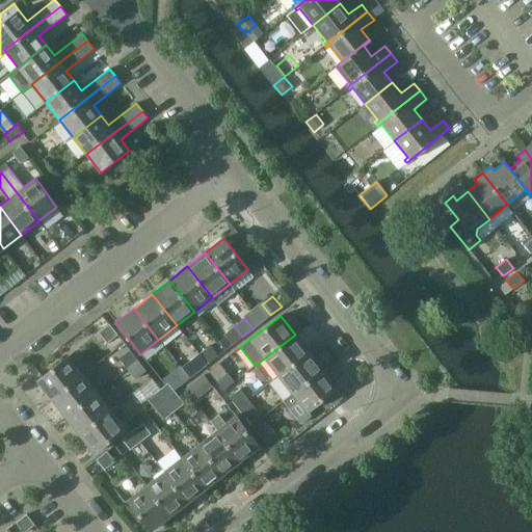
[(117,336),(109,324),(98,333),(106,344),(117,336)]
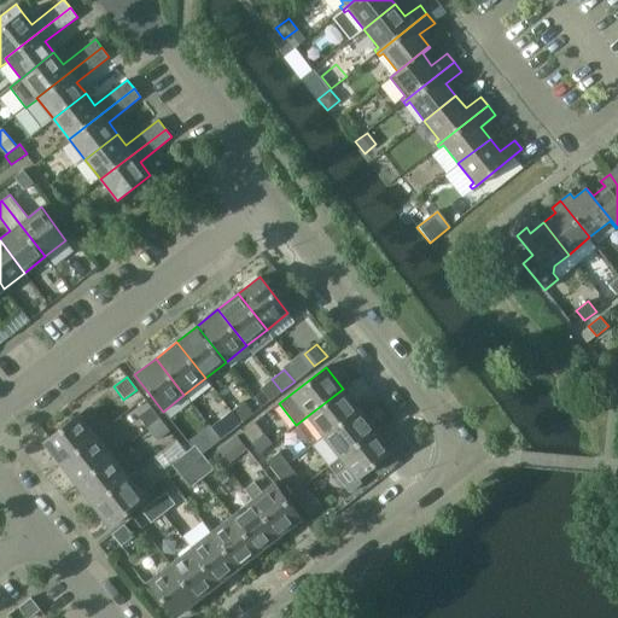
[(281,391),(272,379),(260,389),(269,401),(281,391)]
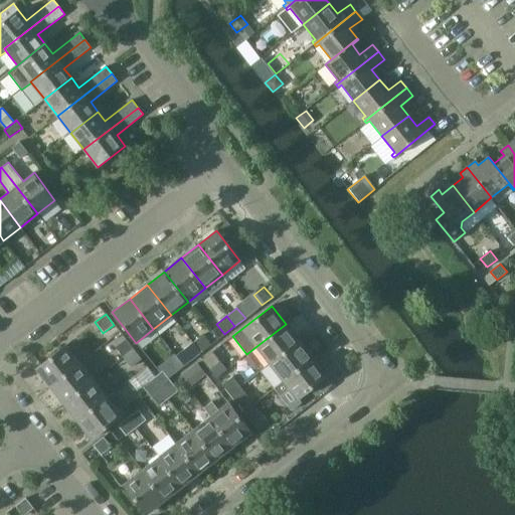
[(299,341),(286,324),(255,347),(269,364),(299,341)]
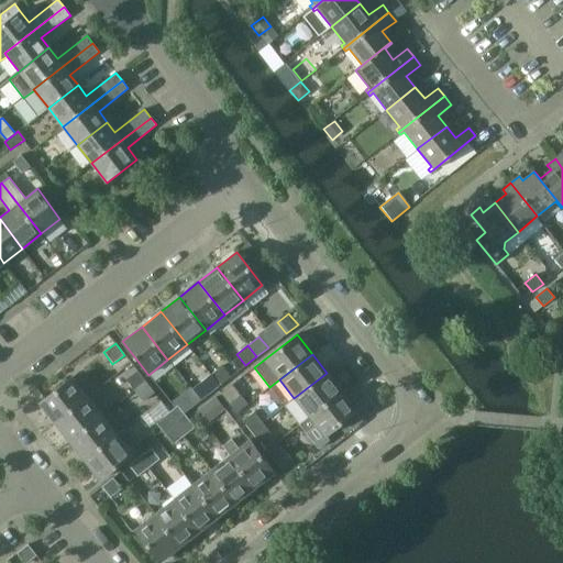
[(210,375),(219,386),(230,377),(221,366),(210,375)]
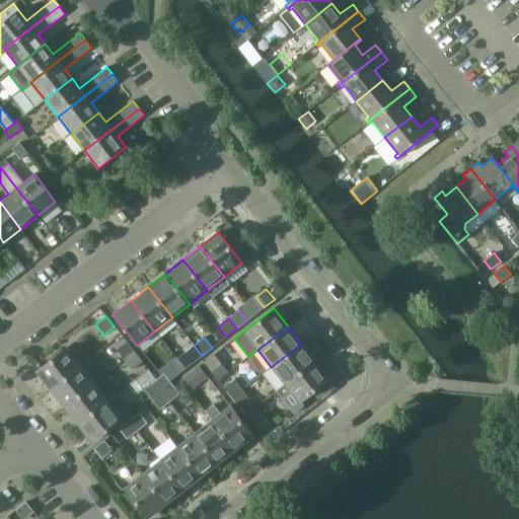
[(124,360),(134,352),(126,342),(116,350),(124,360)]
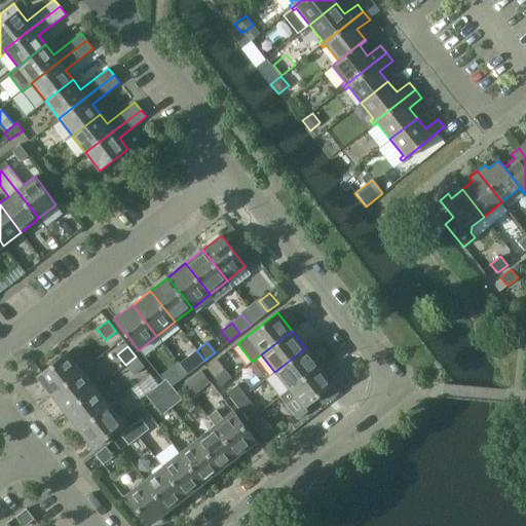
[(320,366),(305,348),(274,372),(288,389),(320,366)]
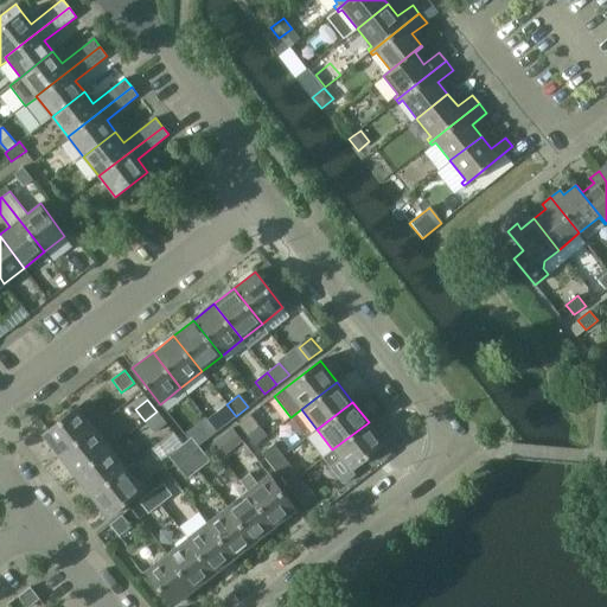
[(236,416),(227,404),(215,413),(224,426),(236,416)]
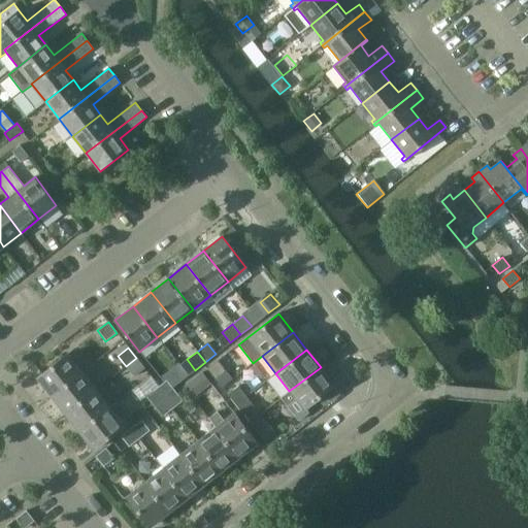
[(37,377),(52,396),(83,371),(68,354),(37,377)]
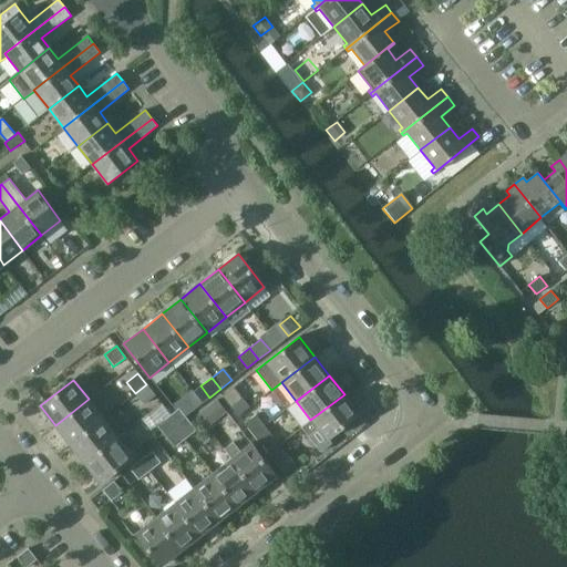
[(146,384),(135,393),(144,404),(155,395),(146,384)]
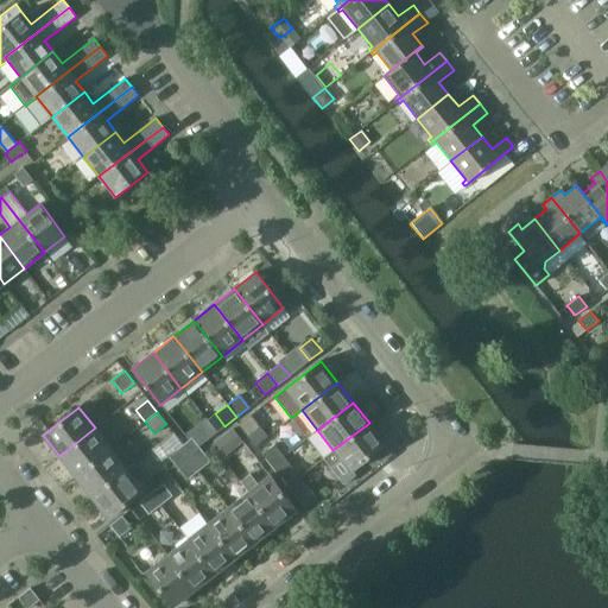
[(251,415),(238,424),(248,437),(260,428),(251,415)]
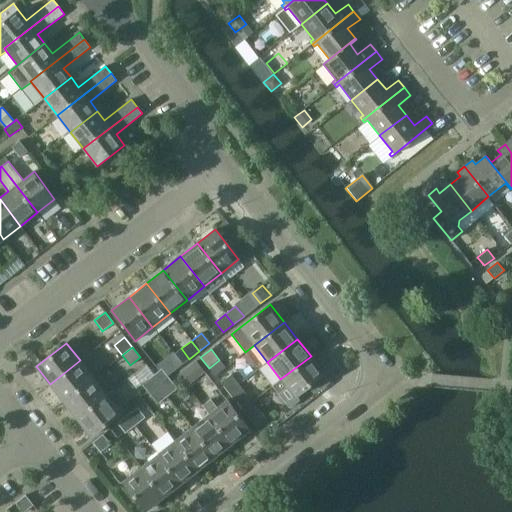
[(173,352),(155,366),(158,371),(161,368),(167,376),(182,364),(173,352)]
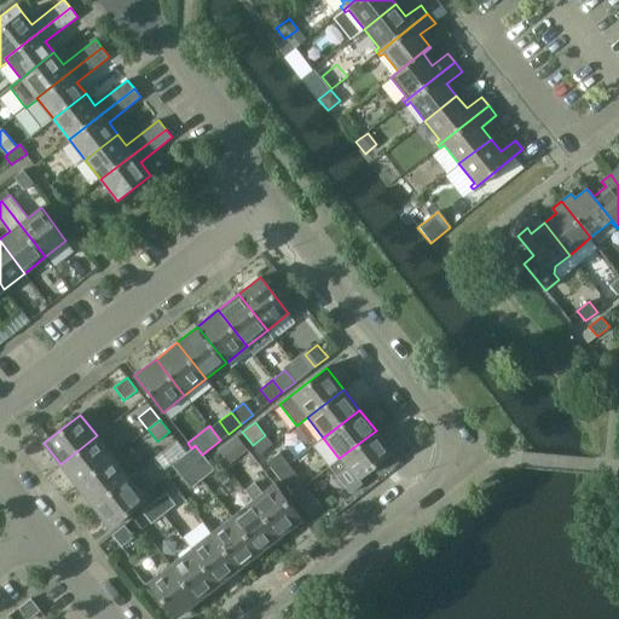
[(347,468),(357,480),(392,452),(376,431),(339,458),(329,467),(336,476),(347,468)]
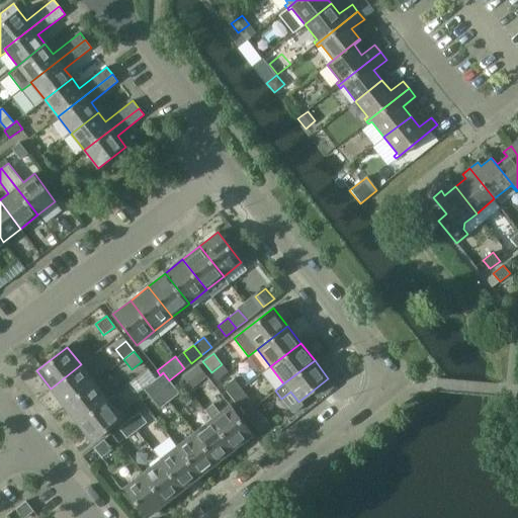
[(51,389),(64,406),(94,381),(81,364),(51,389)]
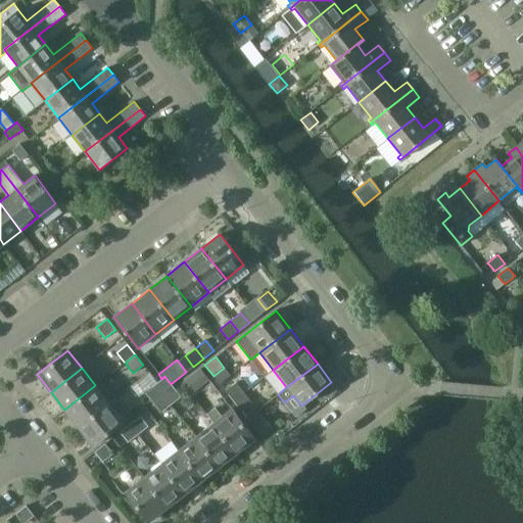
[(189,377),(197,387),(208,379),(200,369),(189,377)]
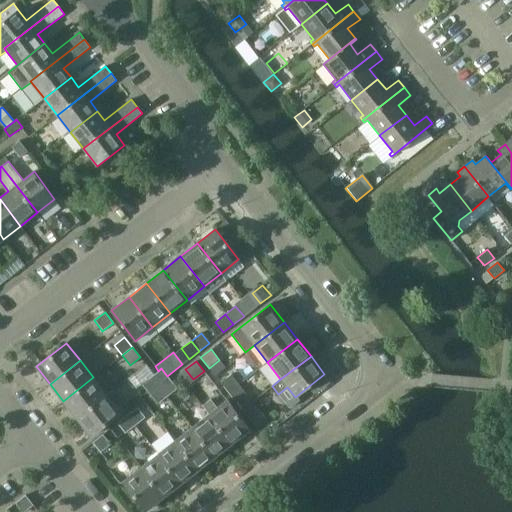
[(161,386),(169,379),(167,376),(161,368),(158,371),(153,375),(161,386)]
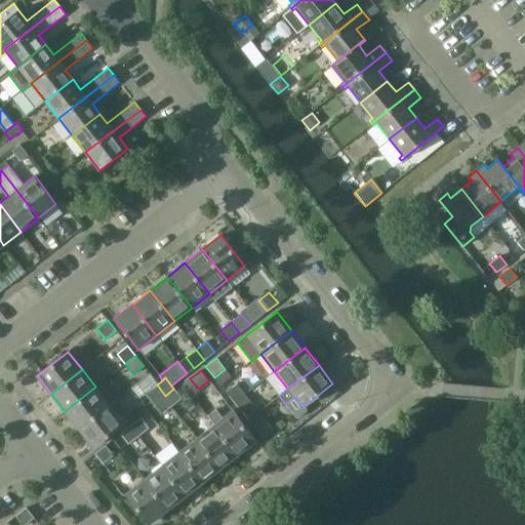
[(234,403),(245,395),(237,384),(226,392),(234,403)]
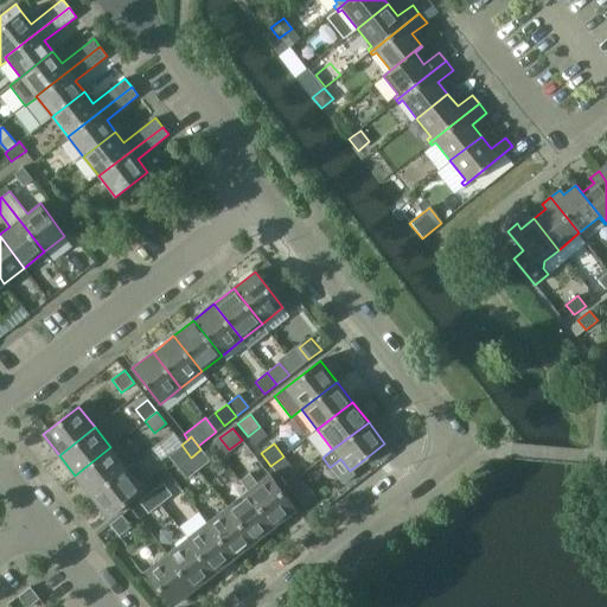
[(181,445),(167,455),(177,468),(190,458),(191,458),(181,445)]
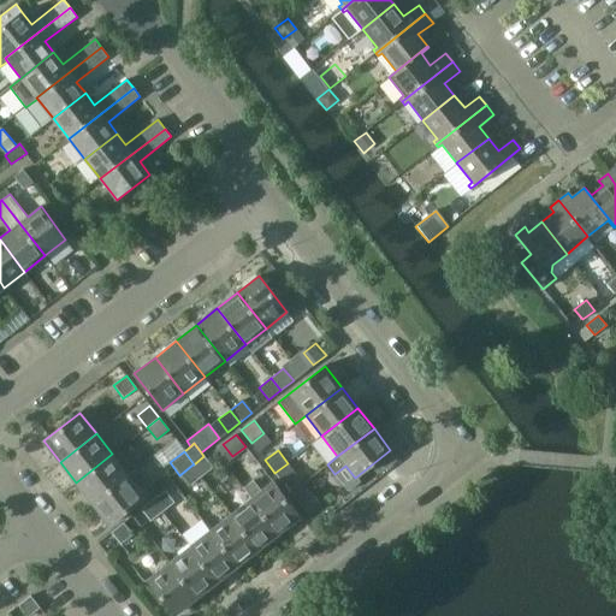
[(76,483),(93,503),(129,475),(112,454),(76,483)]
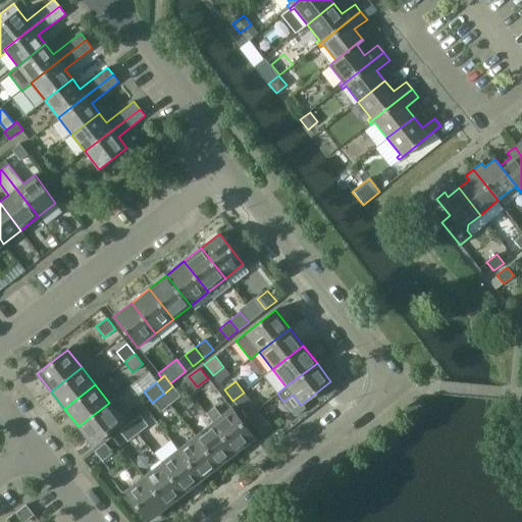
[(170,404),(180,397),(172,386),(164,394),(163,394),(170,404)]
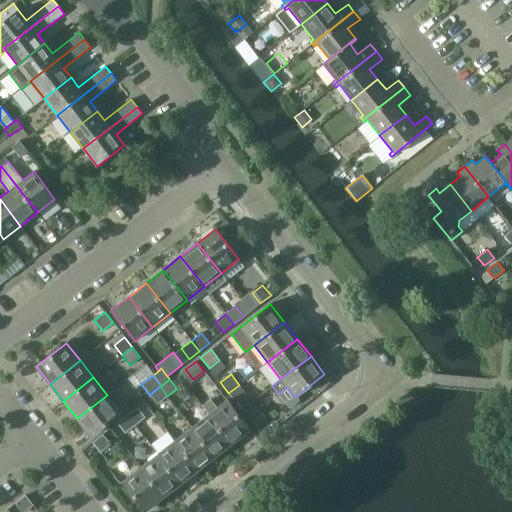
[(228,393),(236,403),(247,396),(239,385),(228,393)]
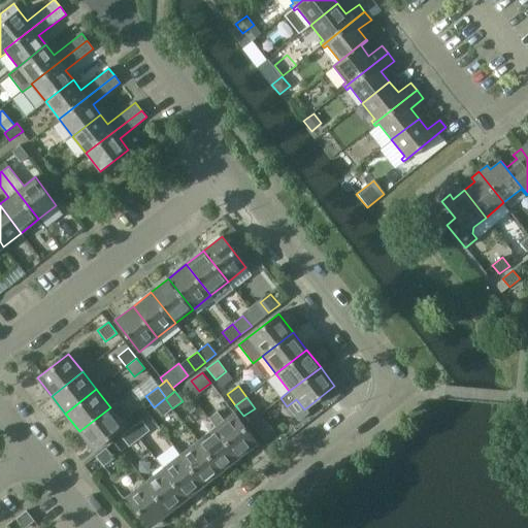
[(154,407),(155,408),(162,417),(172,408),(165,398),(154,407)]
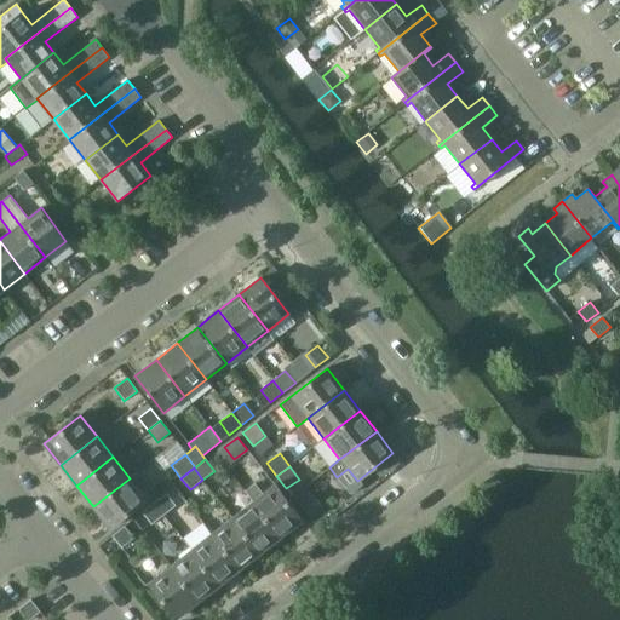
[(93,506),(110,528),(145,499),(137,487),(143,482),(136,472),(130,478),(93,506)]
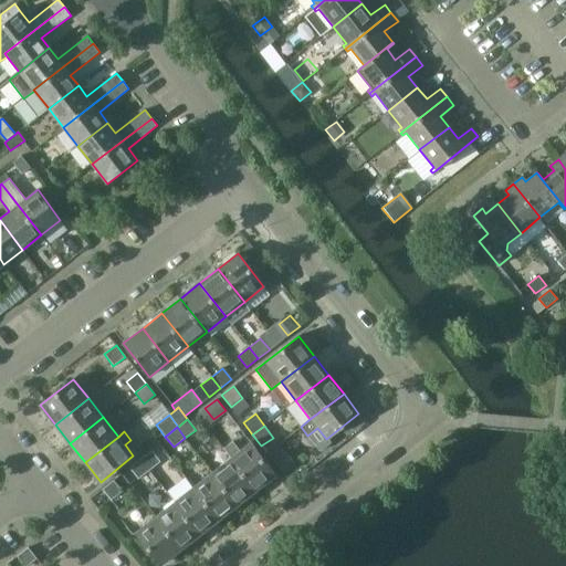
[(275,474),(250,441),(239,450),(232,441),(223,448),(230,457),(257,490),(275,474)]
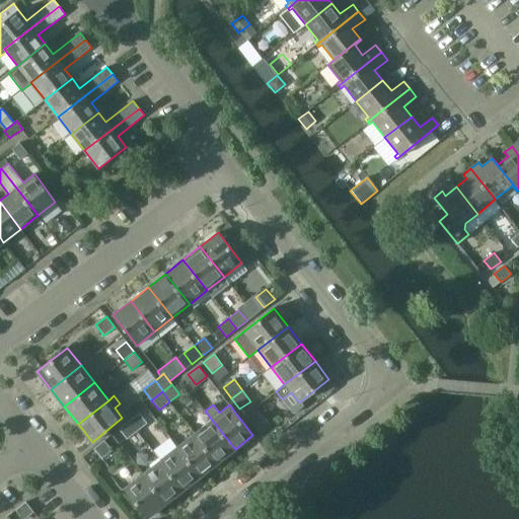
[(129,421),(137,431),(147,424),(139,413),(129,421)]
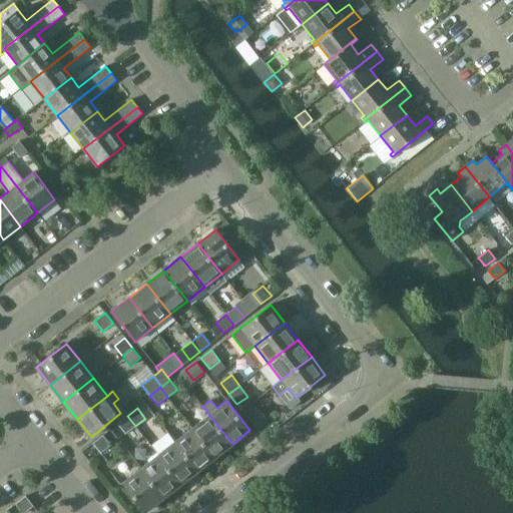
[(267,420),(259,410),(248,418),(255,428),(267,420)]
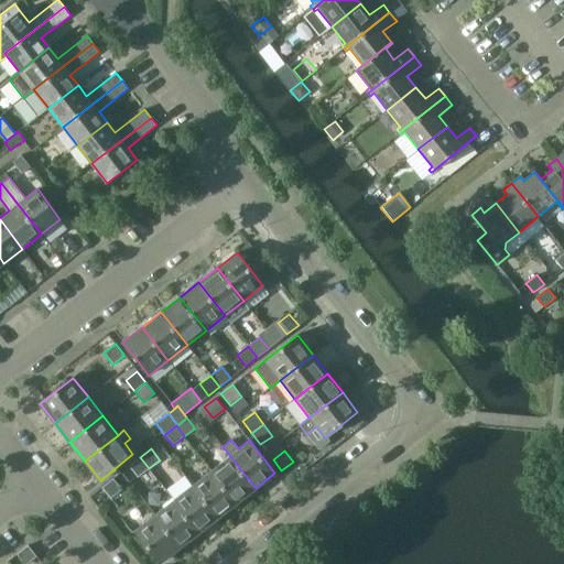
[(210,469),(236,502),(256,488),(229,455),(210,469)]
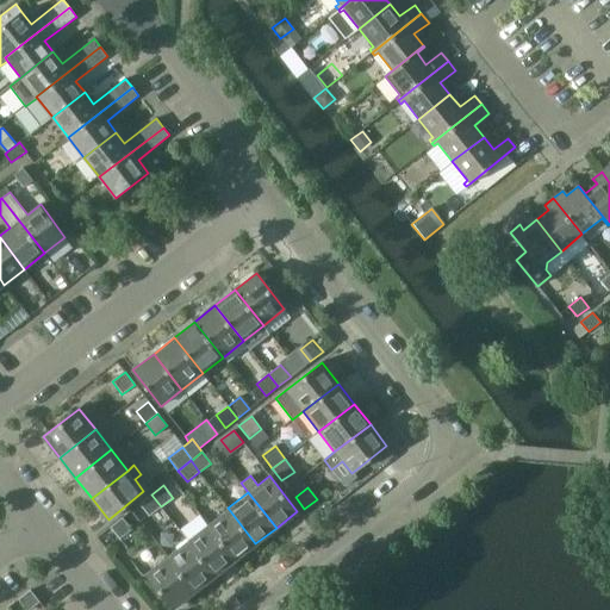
[(151,495),(139,504),(149,516),(161,506),(151,495)]
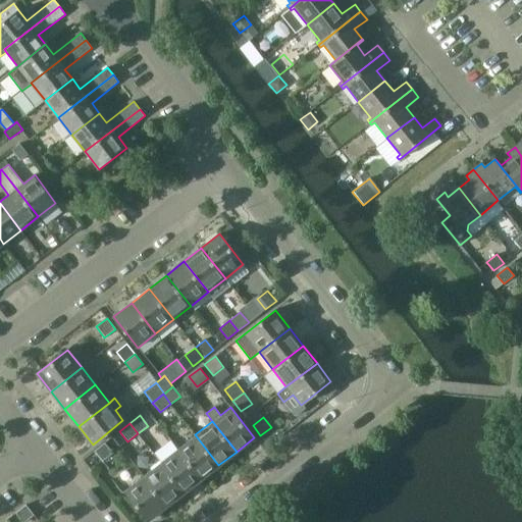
[(177,449),(201,479),(218,465),(195,434),(177,449)]
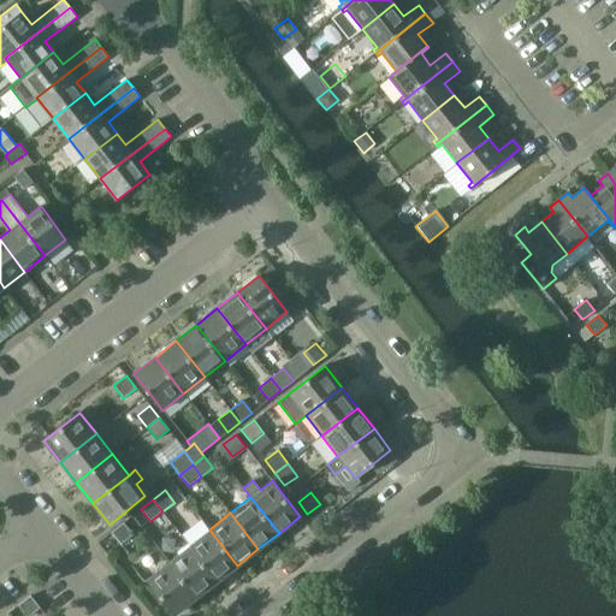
[(124,522),(111,532),(120,544),(134,534),(124,522)]
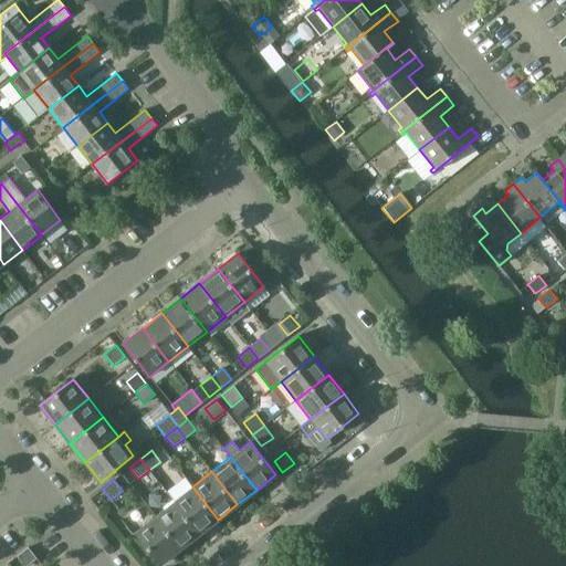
[(174,501),(199,534),(218,520),(192,486),(174,501)]
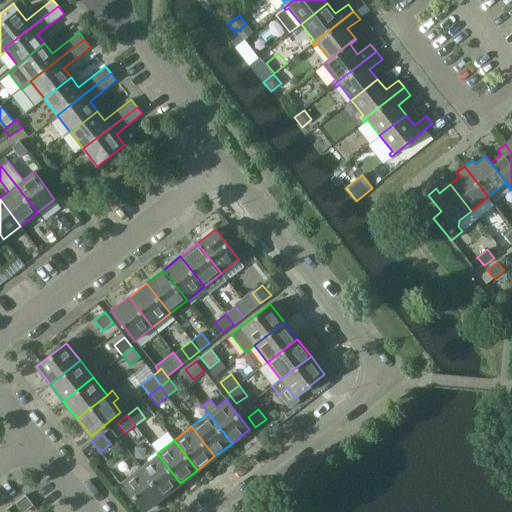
[(140,466),(163,497),(180,483),(157,453),(140,466)]
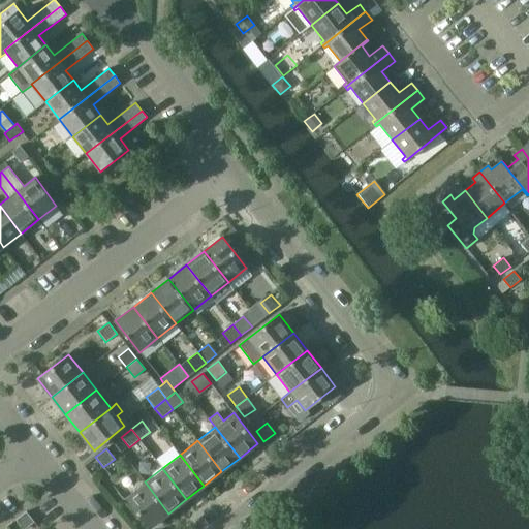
[(145,481),(126,496),(150,527),(168,514),(145,481)]
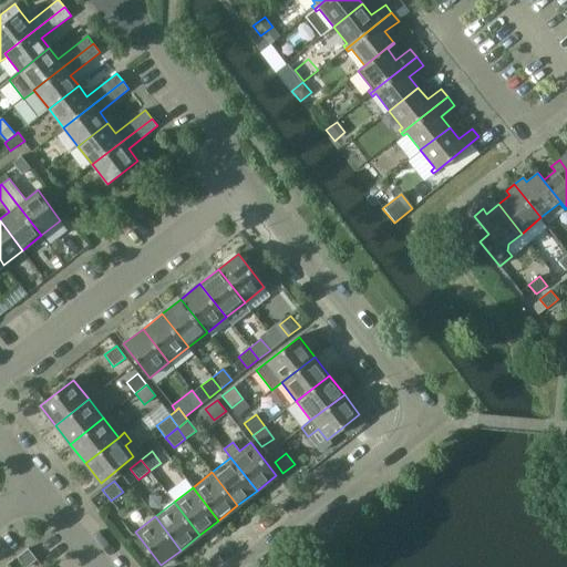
[(27,566),(37,559),(28,548),(17,557),(23,566),(27,566)]
